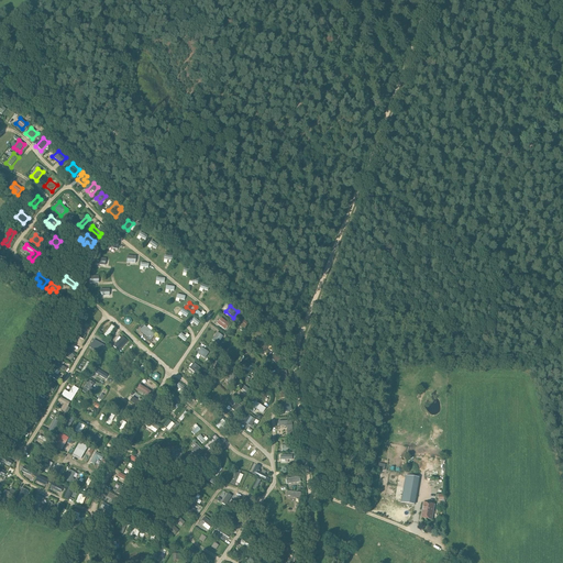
[(225,329),(229,324),(222,319),(220,321),(219,324),(225,329)]
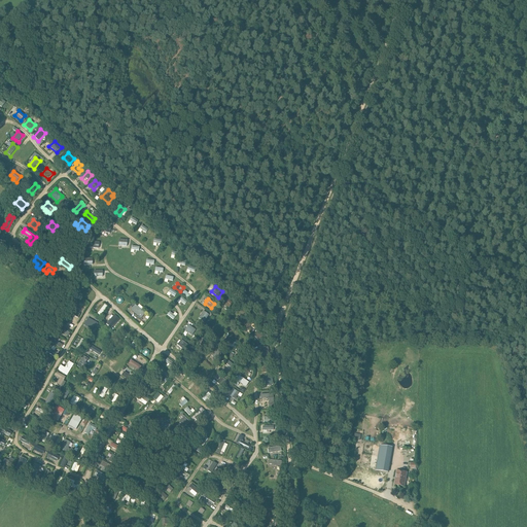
[(229,309),(233,304),(226,299),(222,304),(229,309)]
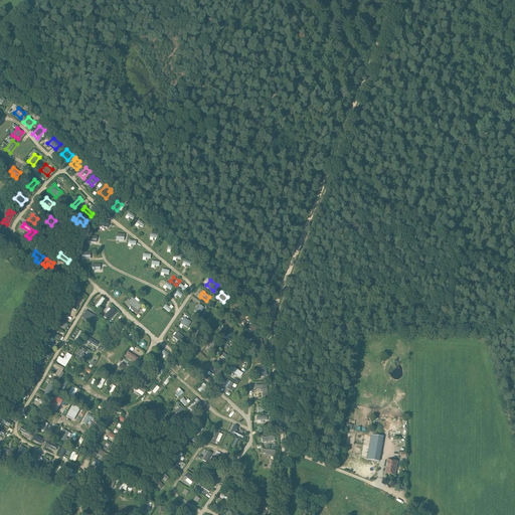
[(77,296),(73,294),(66,305),(75,310),(77,307),(73,305),(73,303),(77,296)]
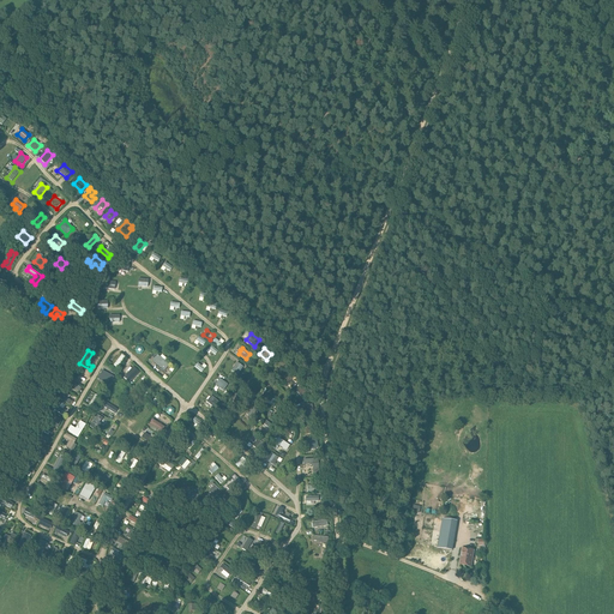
[(121,355),(113,366),(116,368),(125,357),(121,355)]
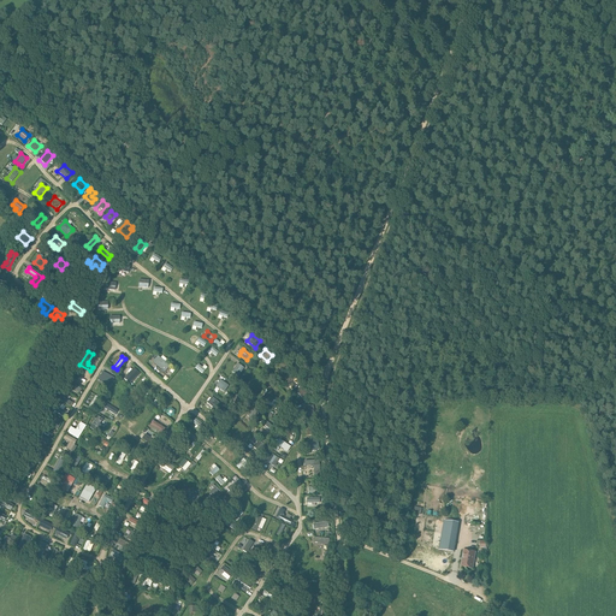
[(153,362),(165,373),(170,367),(158,356),(153,362)]
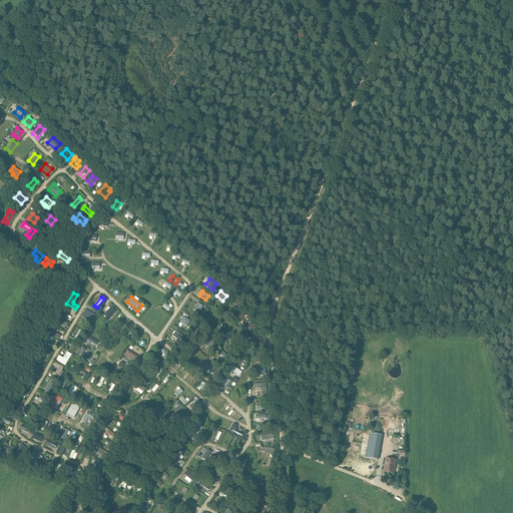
[(230,315),(239,306),(233,300),(231,302),(233,304),(226,312),(230,315)]
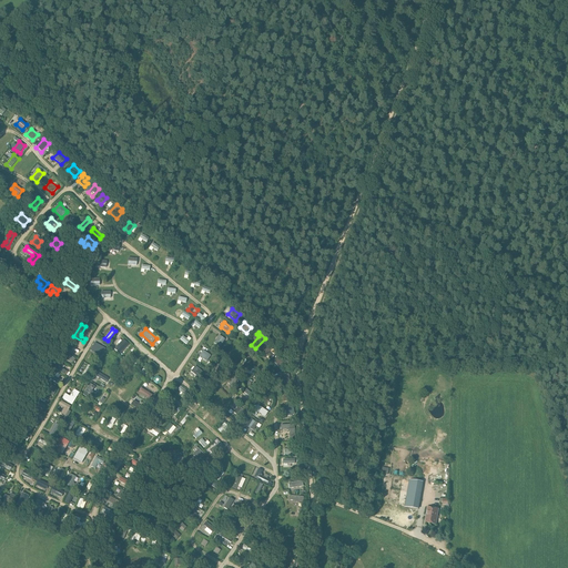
[(220,347),(225,340),(220,335),(214,344),(220,347)]
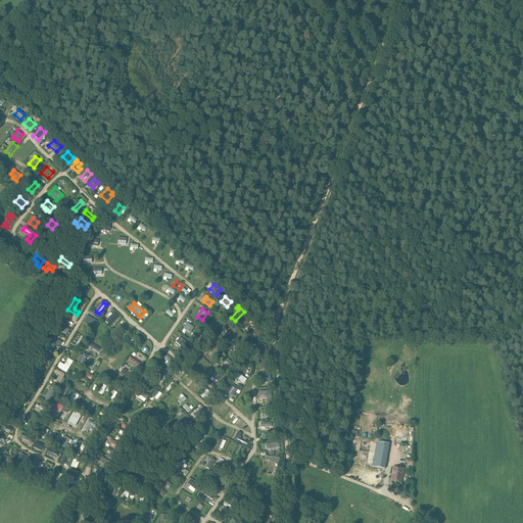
[(65,313),(60,320),(65,324),(70,316),(65,313)]
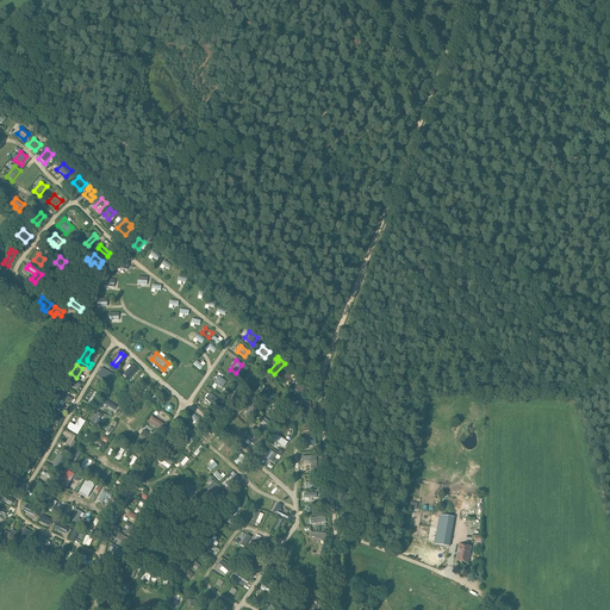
[(131,366),(123,375),(129,381),(137,372),(131,366)]
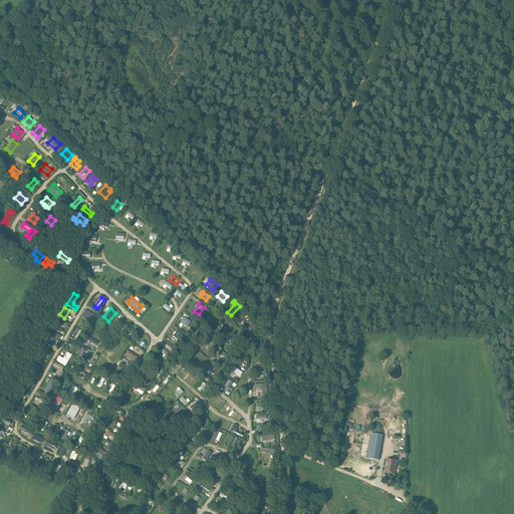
[(83,318),(89,322),(93,314),(88,311),(83,318)]
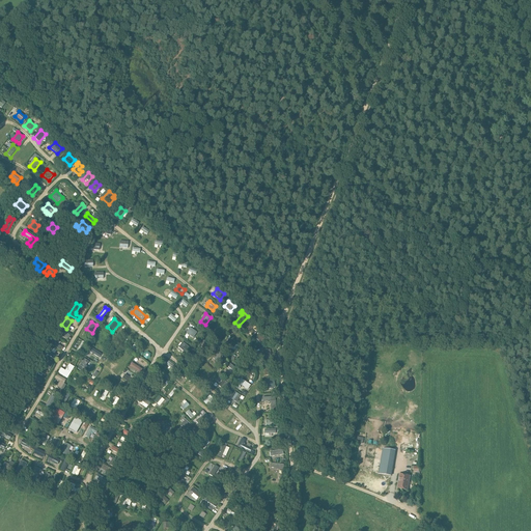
[(253,335),(257,331),(258,330),(254,326),(252,328),(250,325),(246,329),(253,335)]
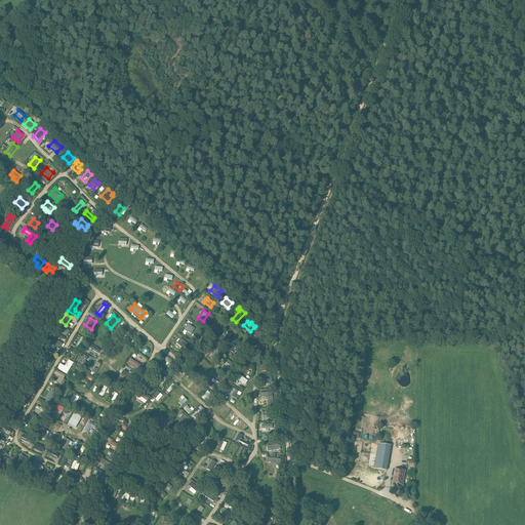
[(191,334),(195,329),(188,324),(184,329),(191,334)]
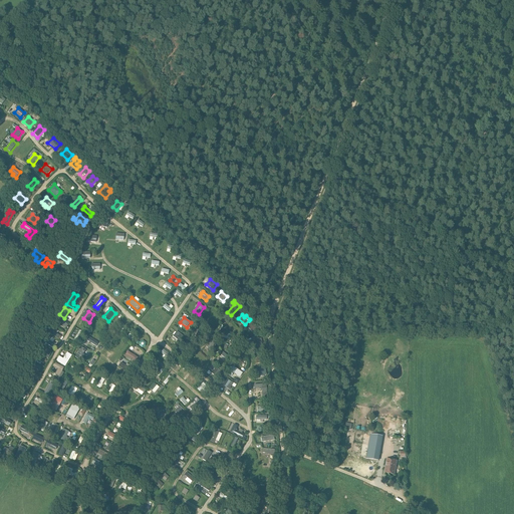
[(55,321),(66,327),(67,324),(57,318),(55,321)]
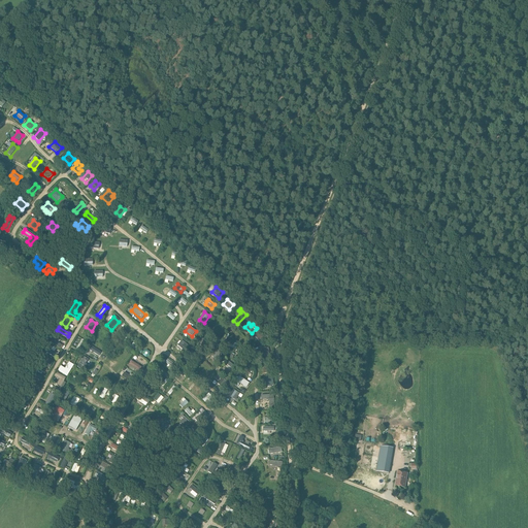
[(260,332),(255,336),(255,337),(253,339),(255,341),(257,339),(259,340),(264,336),(260,332)]
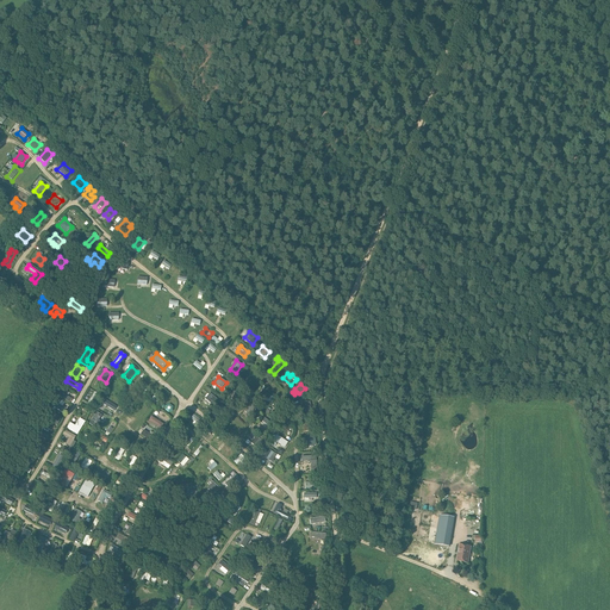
[(271,397),(263,390),(260,393),(268,400),(271,397)]
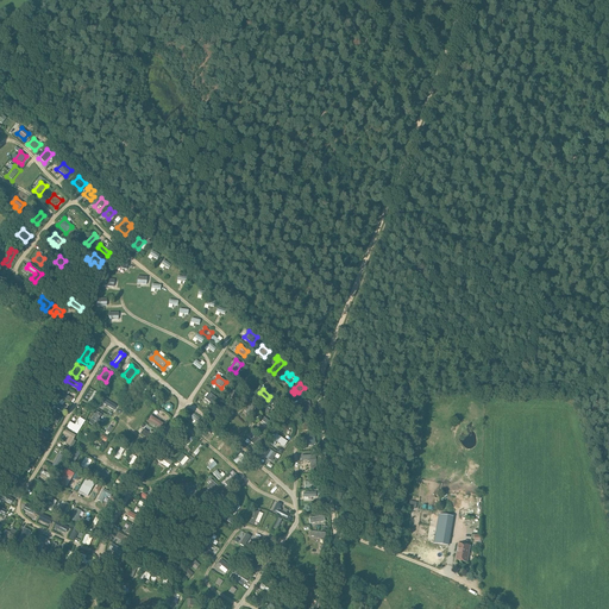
[(236,402),(240,396),(233,390),(228,396),(236,402)]
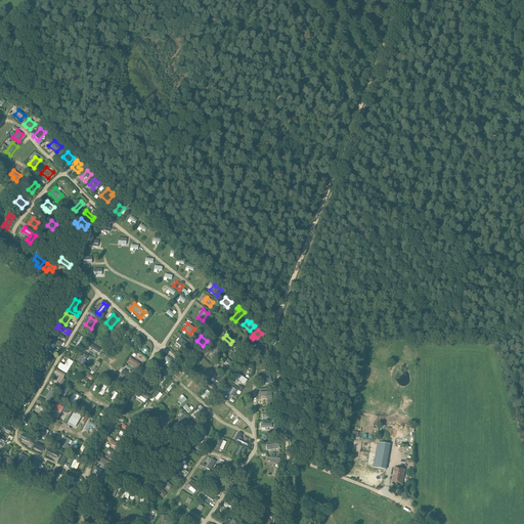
[(51,337),(50,340),(60,346),(62,343),(51,337)]
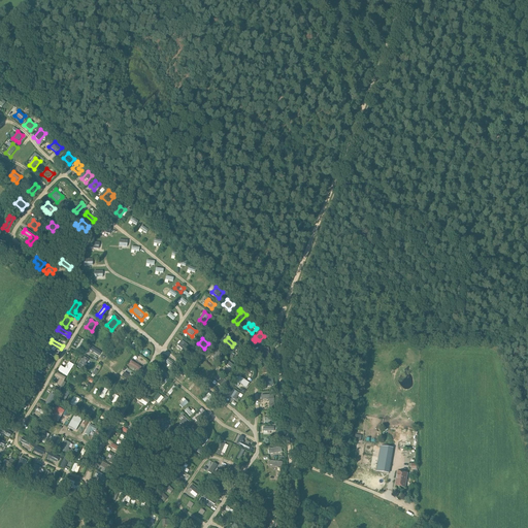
[(80,339),(75,350),(79,352),(85,341),(80,339)]
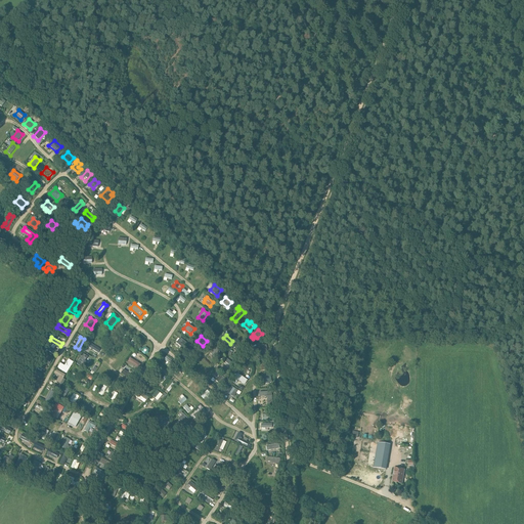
[(183,348),(187,343),(180,338),(176,343),(183,348)]
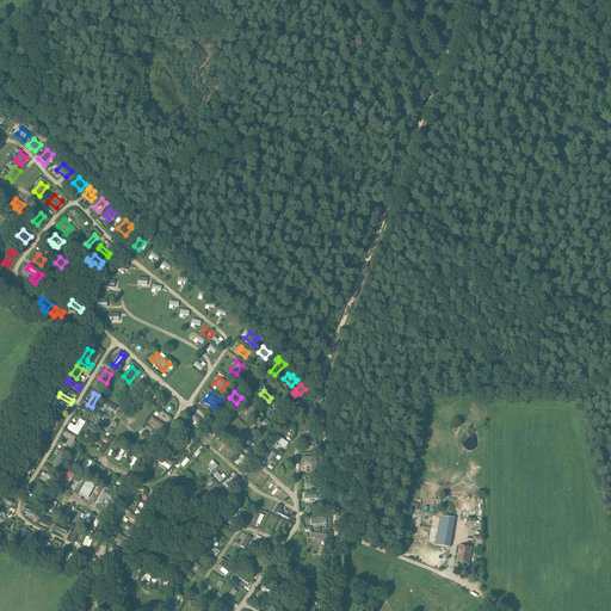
[(156,408),(161,401),(158,399),(155,397),(152,401),(154,403),(153,405),(156,408)]
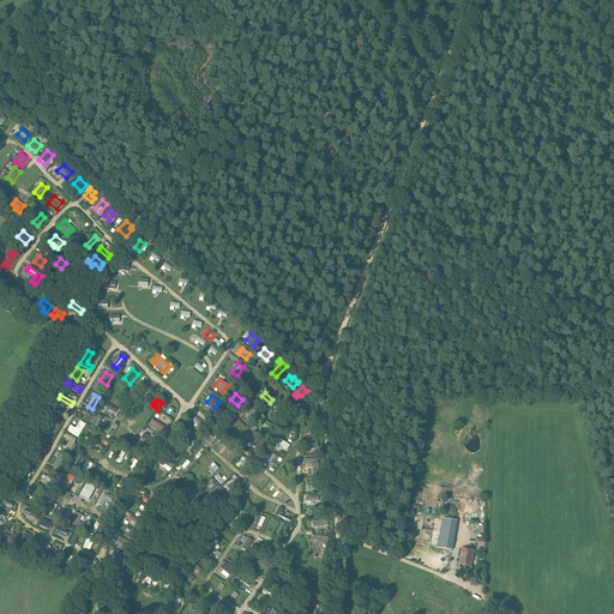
[(283,414),(287,409),(277,402),(275,407),(283,414)]
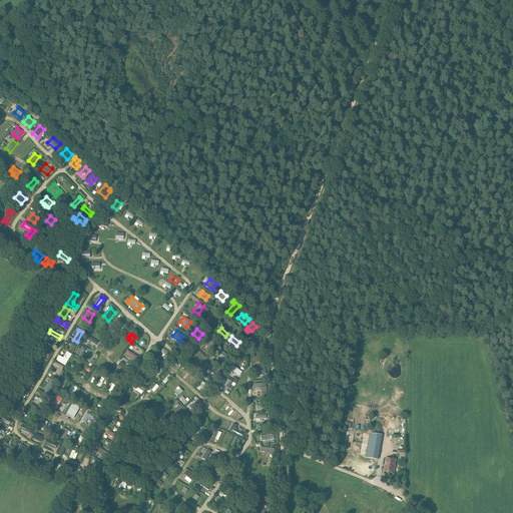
[(88,337),(86,340),(96,346),(98,343),(88,337)]
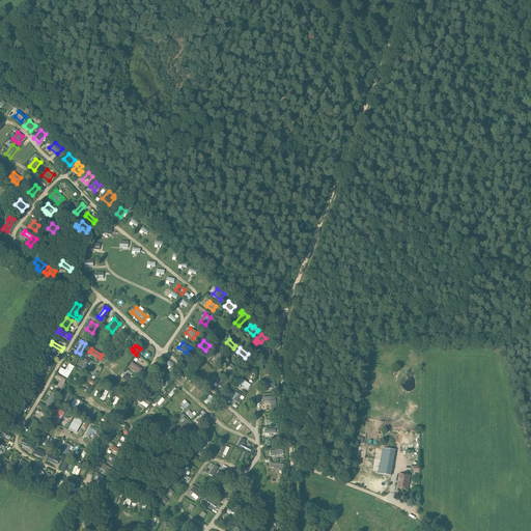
[(47,351),(45,354),(54,360),(56,356),(47,351)]
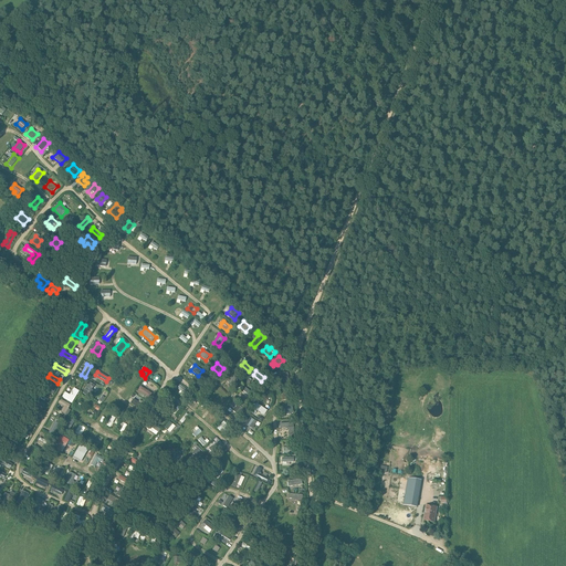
[(237,376),(233,374),(227,381),(232,387),(238,380),(234,378),(237,376)]
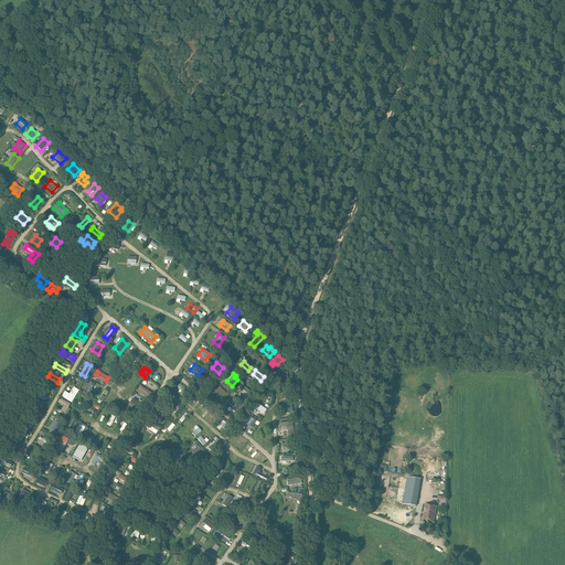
[(205,385),(210,380),(204,374),(199,380),(205,385)]
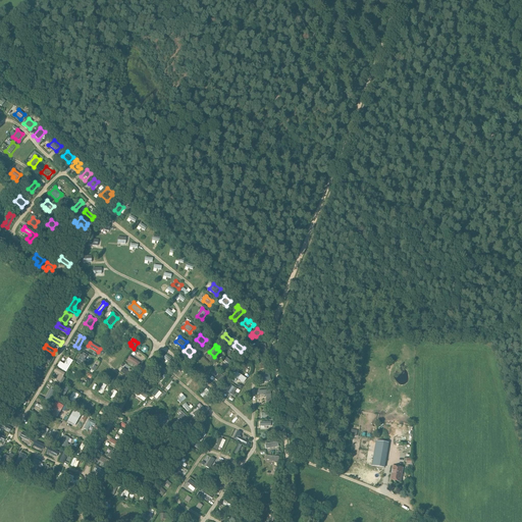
[(87,355),(83,352),(76,362),(81,365),(87,355)]
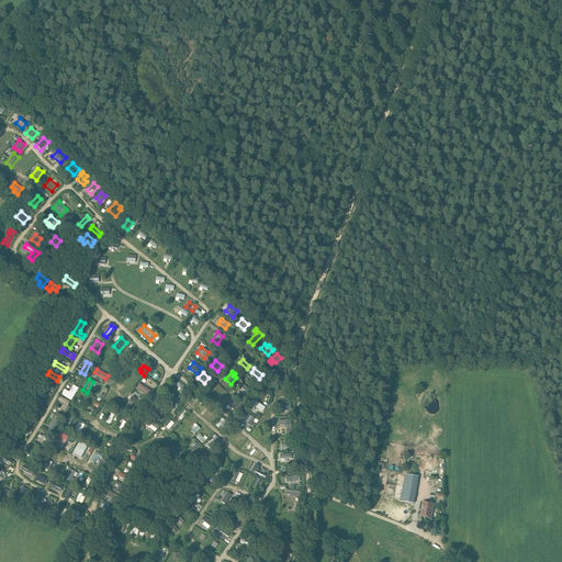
[(47,380),(44,386),(53,392),(56,385),(47,380)]
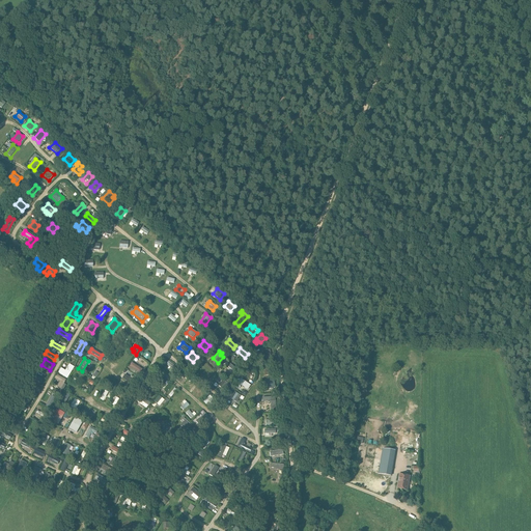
[(169,361),(166,364),(175,371),(177,368),(169,361)]
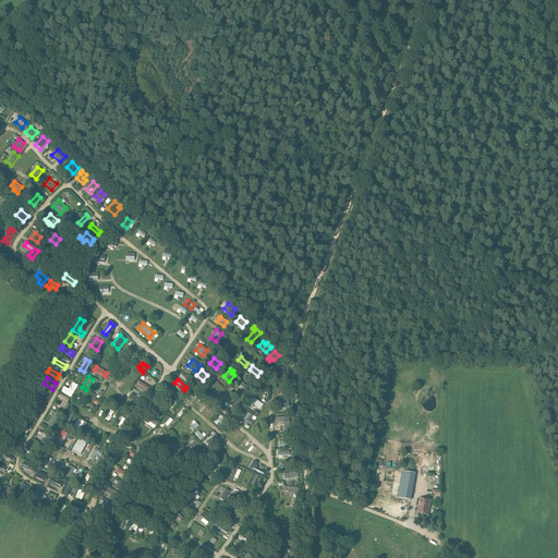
[(137,380),(135,385),(147,392),(149,388),(137,380)]
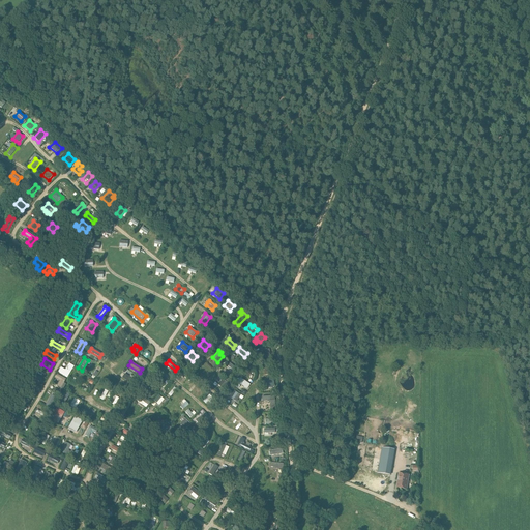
[(61,366),(58,372),(67,377),(75,365),(69,362),(65,369),(61,366)]
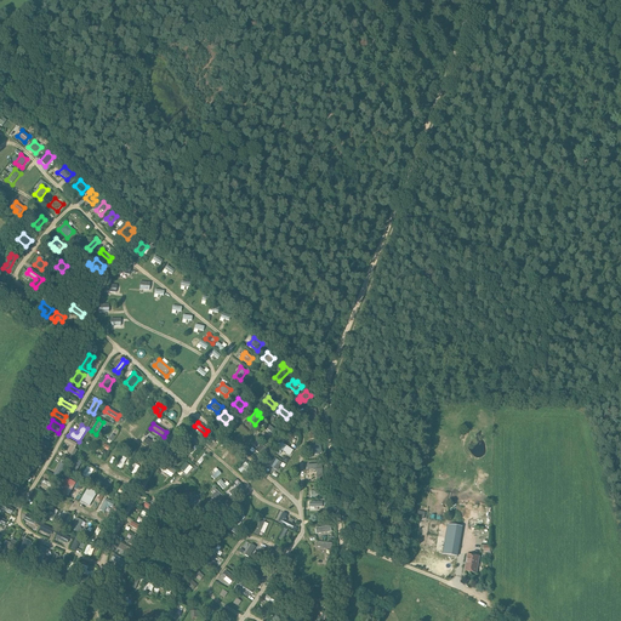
[(279,433),(269,426),(267,429),(277,437),(279,433)]
